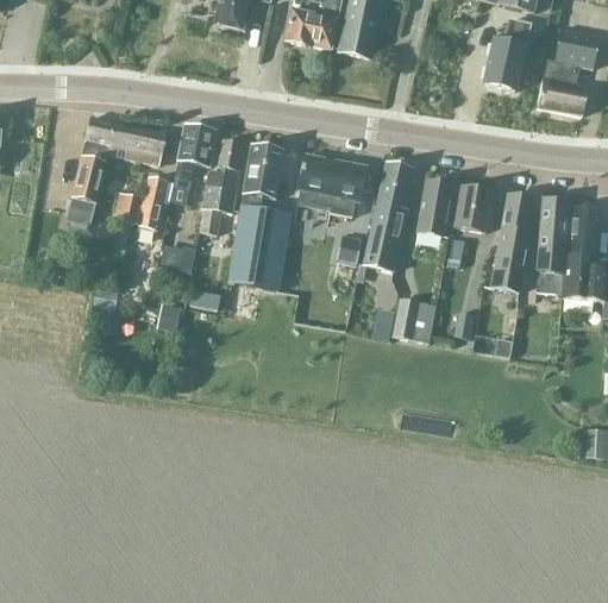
[(218,0),(213,23),(244,30),(250,0),(270,0),(218,0)]
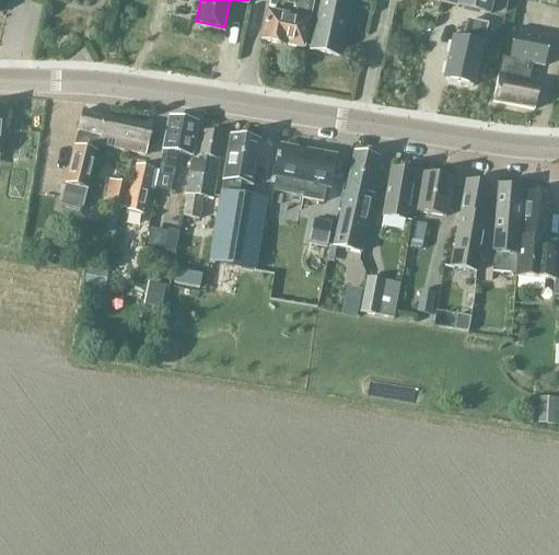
[(295,0),(294,11),(268,6),(260,37),(287,43),(287,42),(304,45),(313,0),(295,0)]
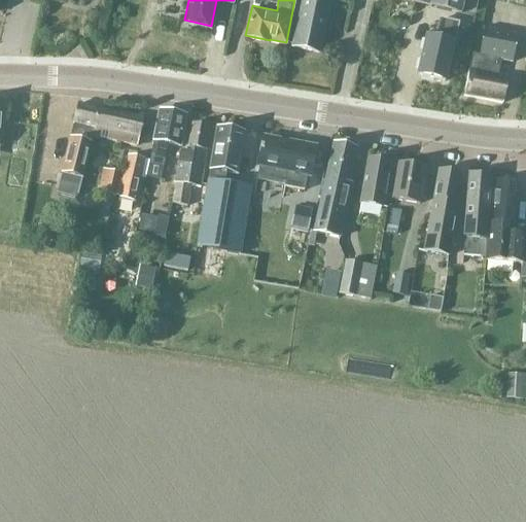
[(301,0),(292,43),(319,49),(329,0),(301,0)]
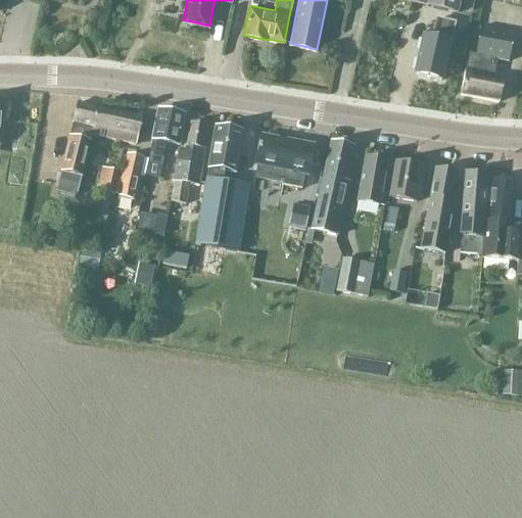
[(417,0),(458,9),(460,0),(417,0)]
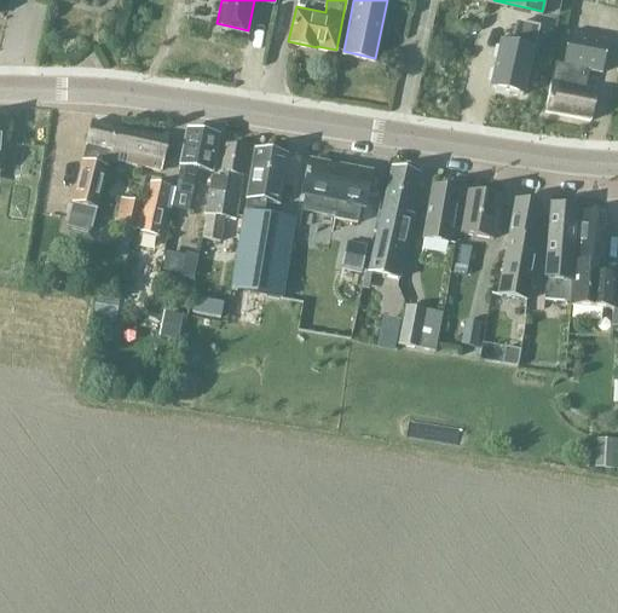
[(524,92),(538,24),(518,19),(513,42),(503,40),(494,85),(524,92)]
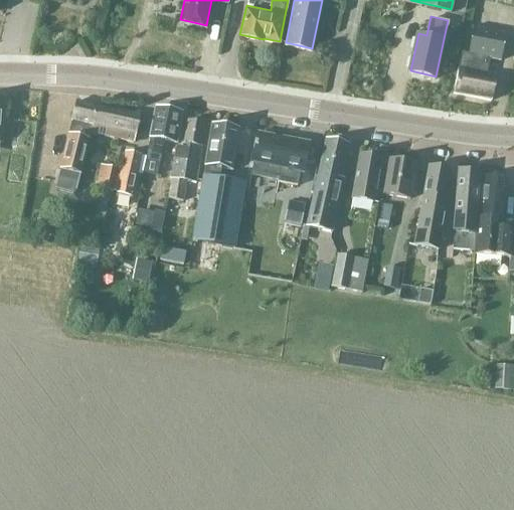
[(500,57),(506,32),(476,25),(470,51),(465,50),(461,66),(459,65),(454,89),(491,98),(497,72),(487,70),(491,55),(500,57)]
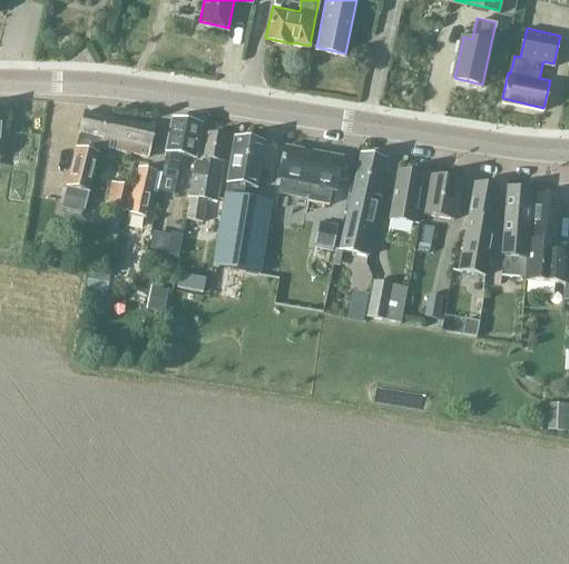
[(67,184),(61,205),(82,209),(88,188),(89,189),(100,142),(147,154),(154,125),(106,112),(84,107),(66,184),(67,184)]
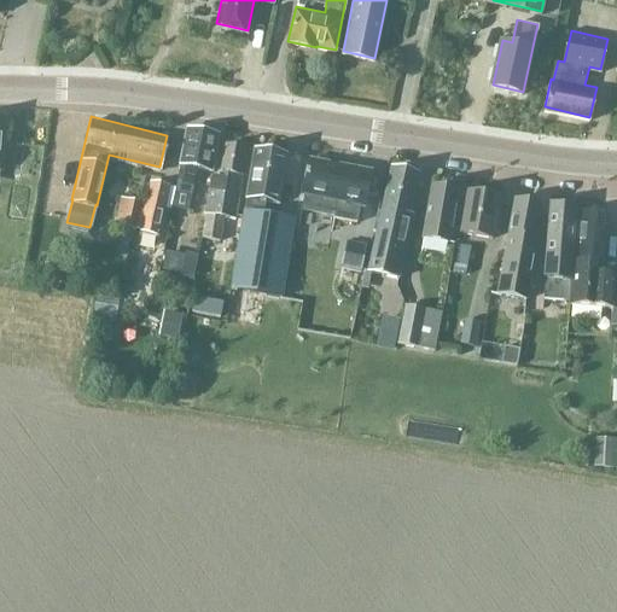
[(186,124),(179,162),(174,187),(191,191),(196,167),(211,169),(219,130),(186,124)]
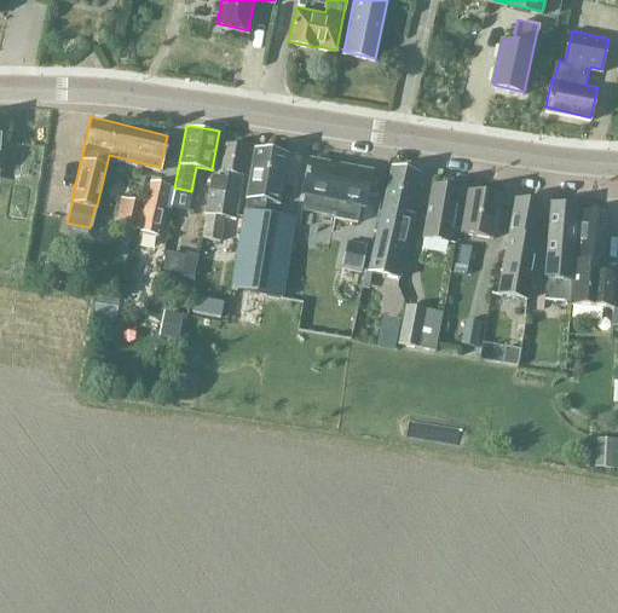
[(243,171),(241,171),(246,144),(226,142),(220,174),(211,173),(201,237),(220,240),(224,214),(236,217),(243,171)]
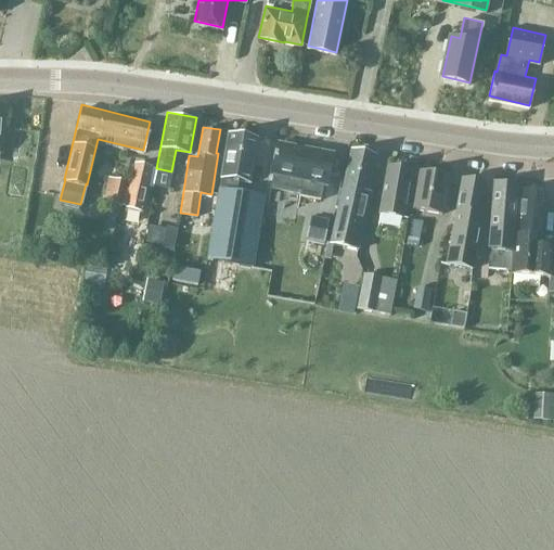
[(228,130),(220,176),(219,186),(218,186),(206,256),(253,265),(266,193),(240,189),(242,179),(249,181),(258,135),(228,130)]
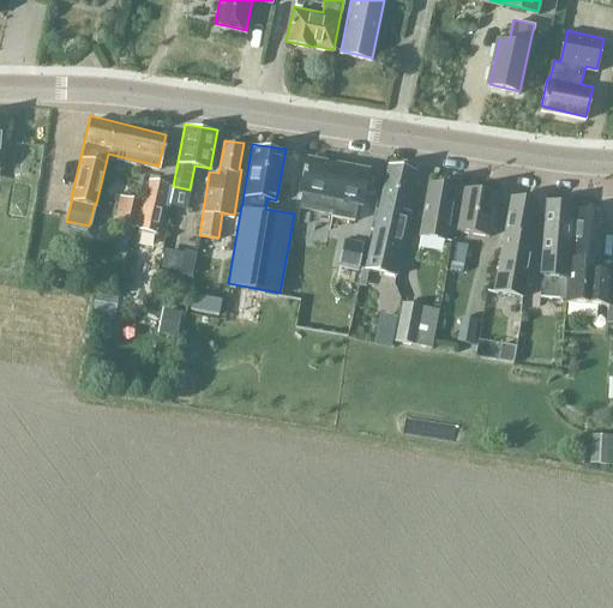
[(308,158),(302,190),(299,205),(331,211),(330,214),(354,218),(358,203),(359,203),(365,170),(308,158)]
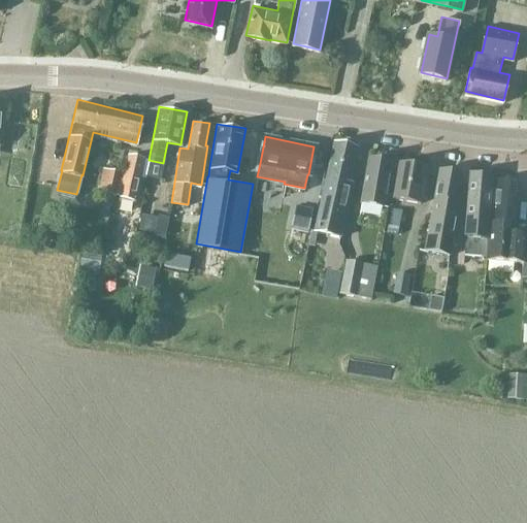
[(349,180),(356,144),(334,140),(315,227),(341,233),(354,181),(349,180)]
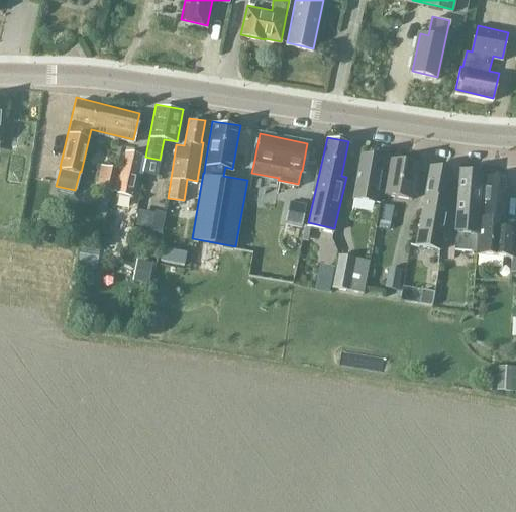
[(118,190),(115,202),(129,205),(132,193),(133,193),(138,172),(140,160),(142,152),(125,148),(119,174),(116,189),(118,190)]
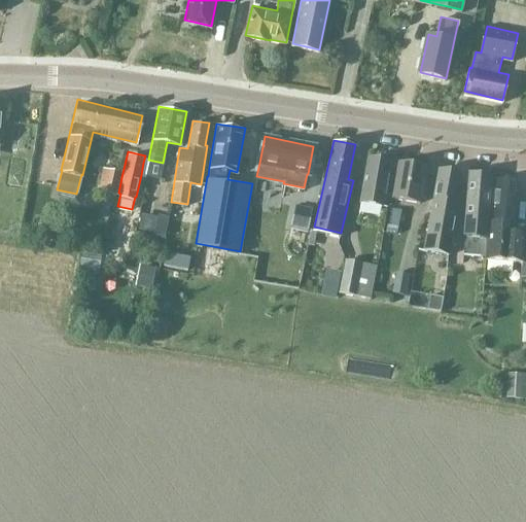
[(27,155),(10,152),(5,181),(23,184),(27,155)]
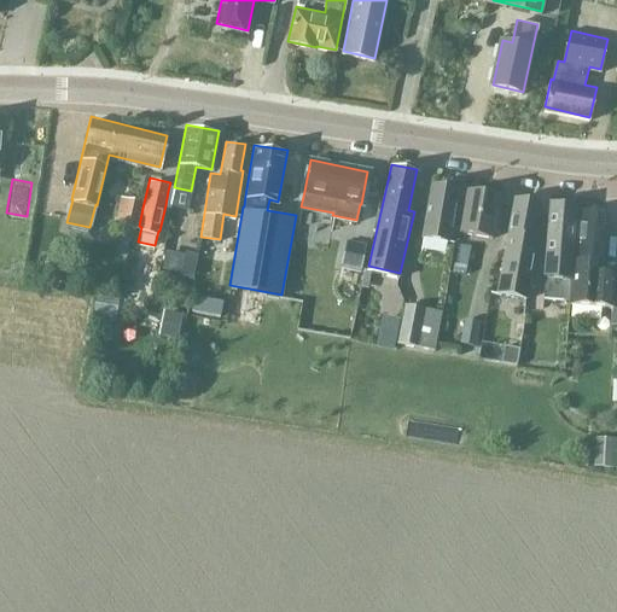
[(432,181),(423,235),(448,239),(457,186),(432,181)]
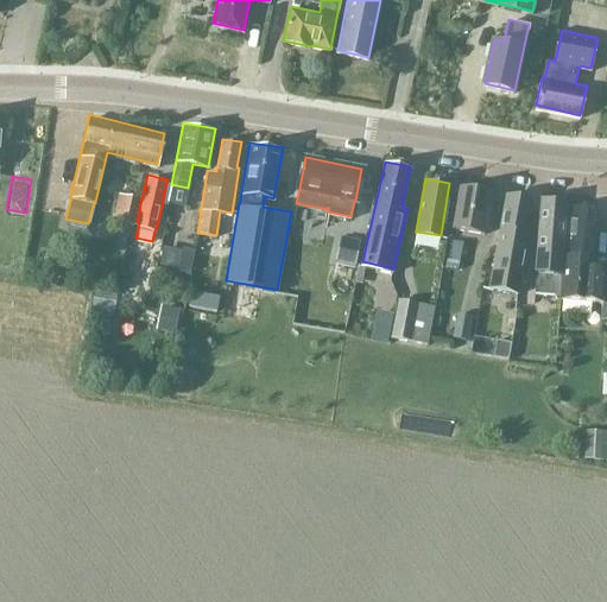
[(459,185),(451,227),(484,233),(491,191),(459,185)]
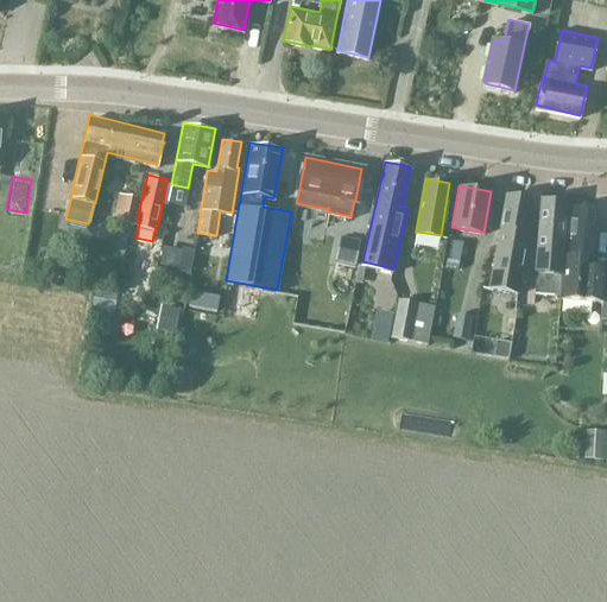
[(139,194),(118,189),(112,217),(133,221),(139,194)]
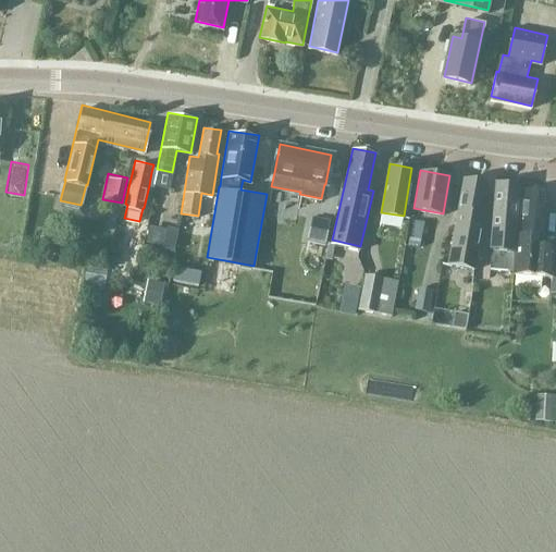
[(479,210),(485,180),(464,175),(447,258),(472,264),(482,211),(479,210)]
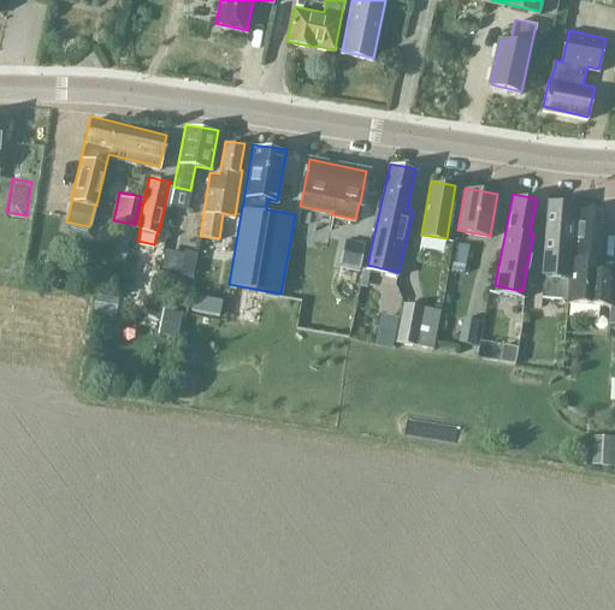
[(549,200),(543,274),(542,294),(567,296),(575,202),(549,200)]
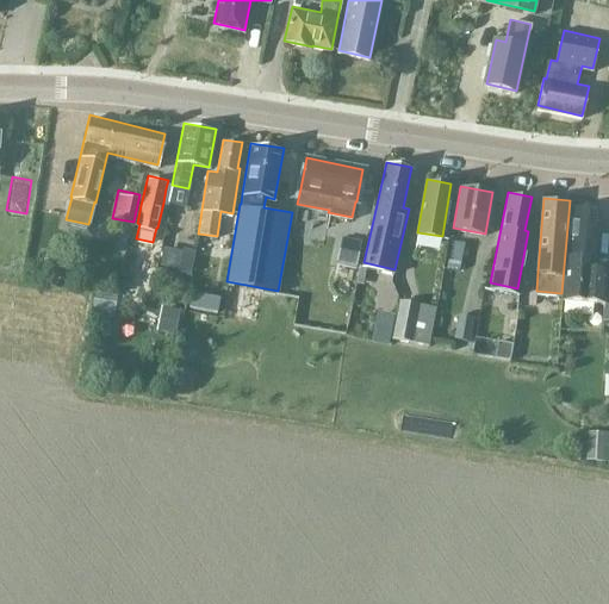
[(596,254),(600,205),(572,204),(567,296),(606,298),(604,315),(608,315),(608,265),(585,263),(586,254),(596,254)]
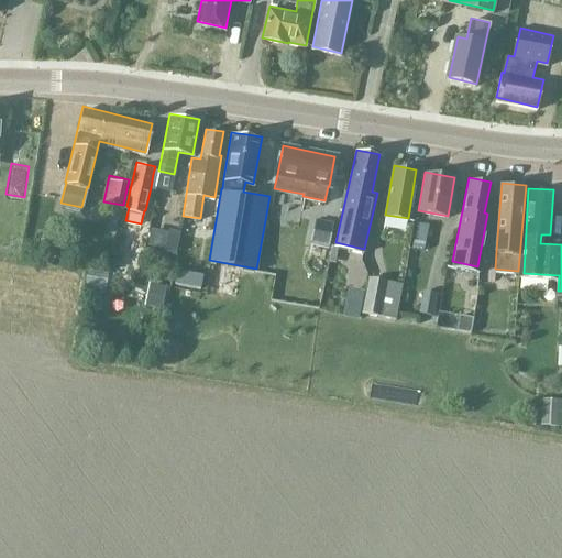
[(316,216),(311,238),(328,241),(333,219),(316,216)]
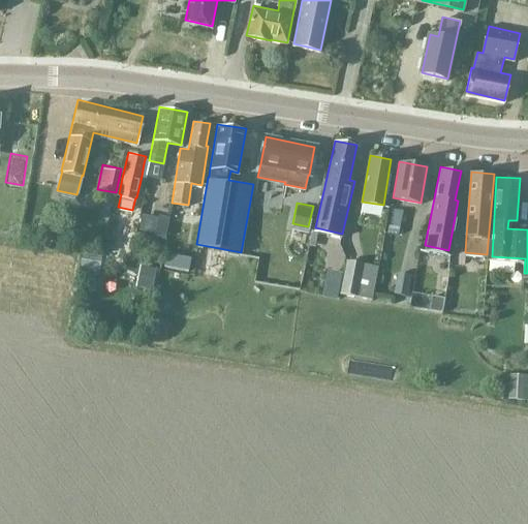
[(398,232),(403,208),(392,206),(387,229),(398,232)]
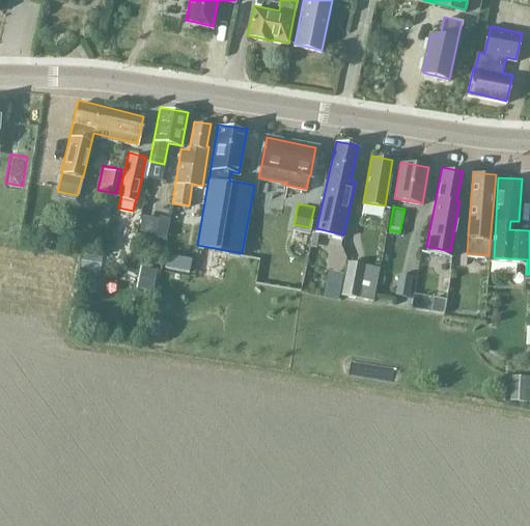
[(162,214),(157,233),(168,236),(172,216),(162,214)]
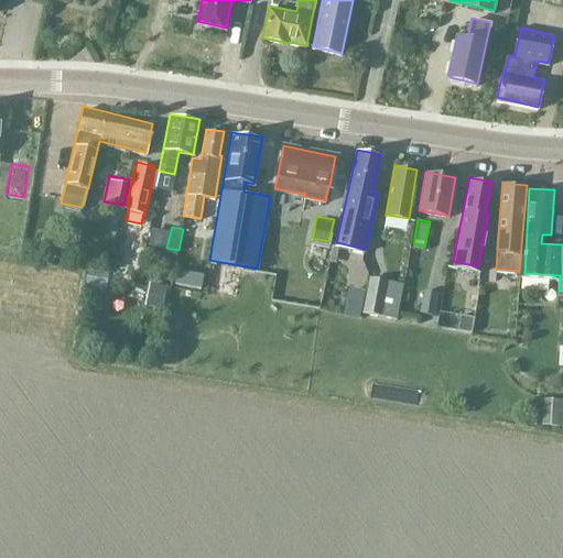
[(108,270),(87,266),(85,282),(106,284),(108,270)]
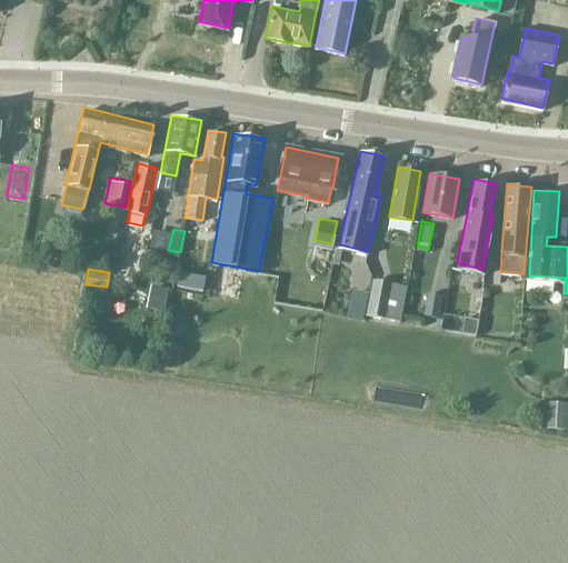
[(179,270),(177,282),(203,288),(206,274),(179,270)]
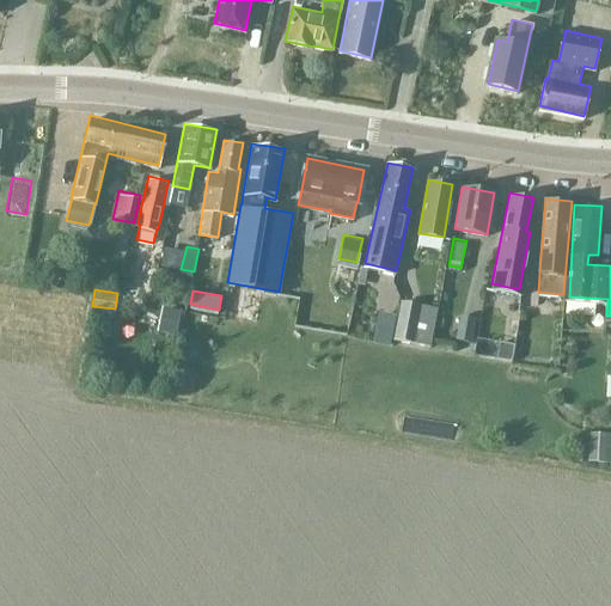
[(431,344),(438,305),(401,299),(393,337),(431,344)]
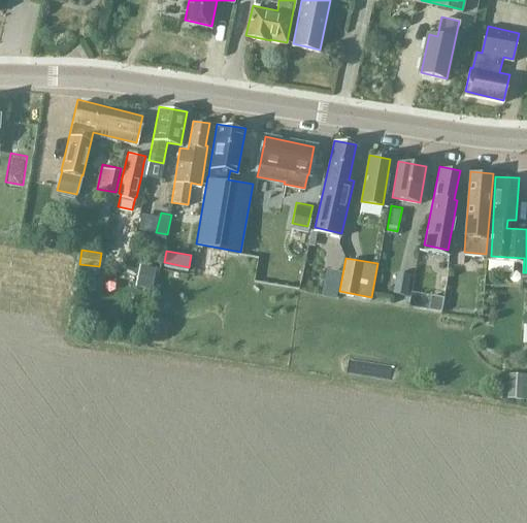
[(157,265),(139,261),(135,283),(152,287),(157,265)]
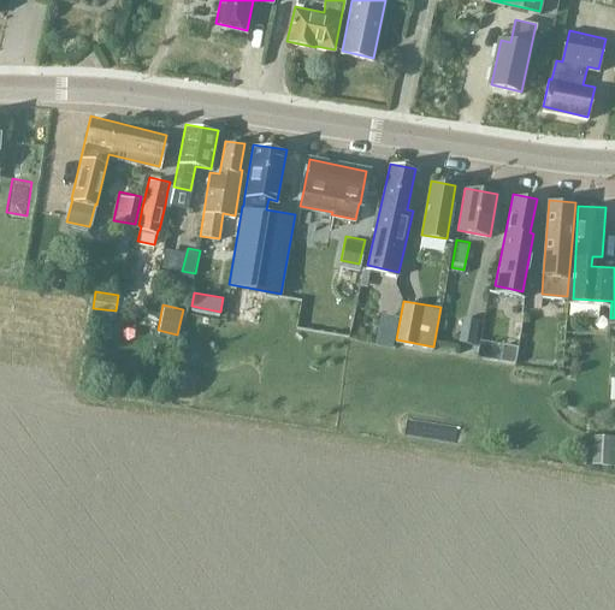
[(474,342),(479,317),(463,314),(459,339),(474,342)]
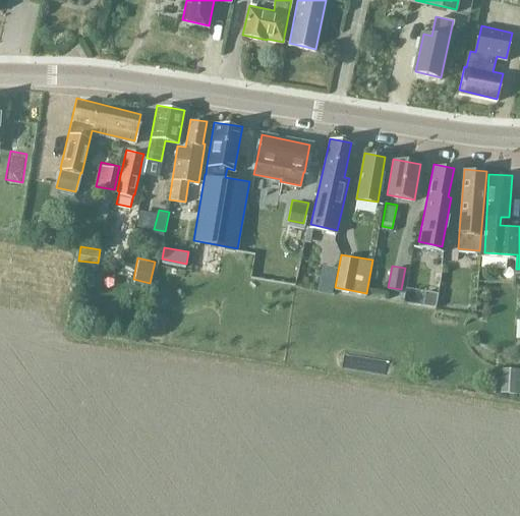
[(434,302),(436,291),(419,288),(421,277),(409,275),(405,297),(434,302)]
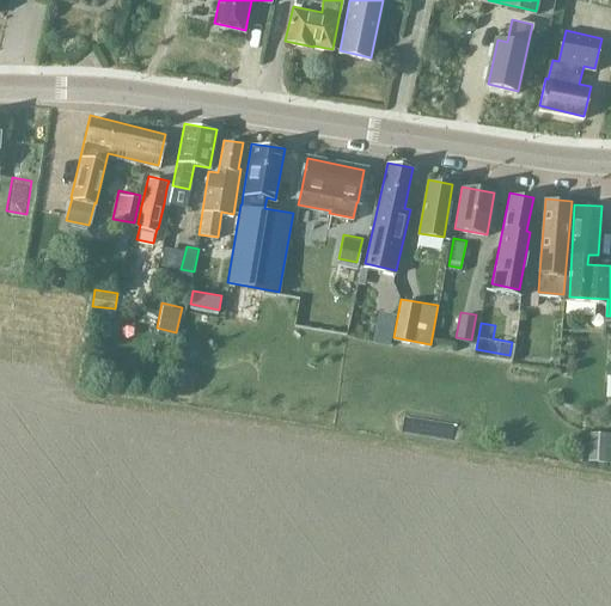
[(610,429),(588,428),(587,458),(610,459),(610,429)]
